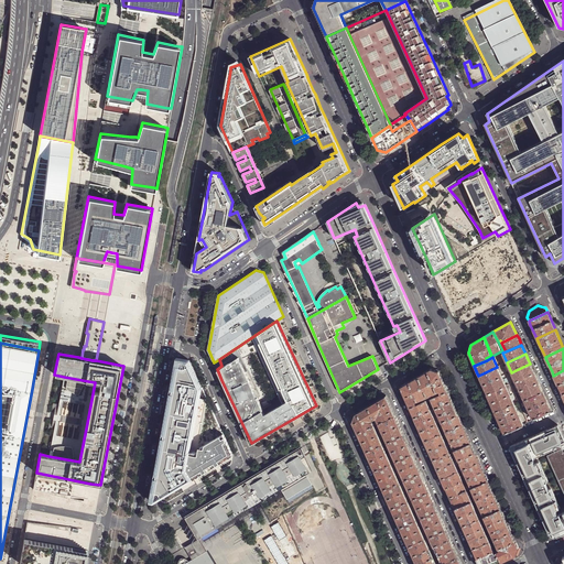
[(188,360),(176,358),(150,500),(154,501),(193,478),(194,479),(234,456),(226,440),(208,401),(201,398),(201,387),(188,360)]
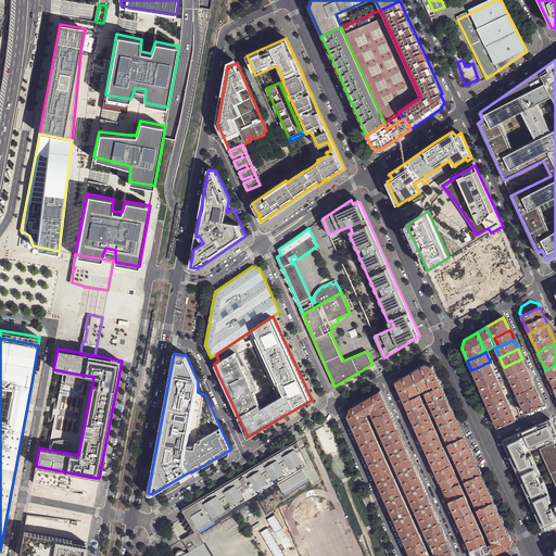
[(525,364),(522,358),(504,367),(508,376),(527,367),(525,364)]
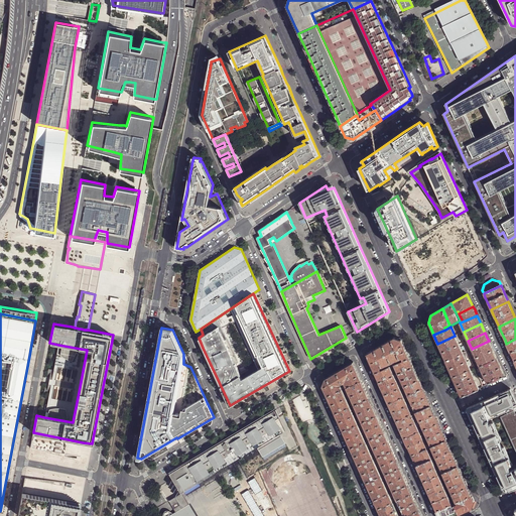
[(440,350),(441,352),(459,345),(455,336),(437,344),(440,350)]
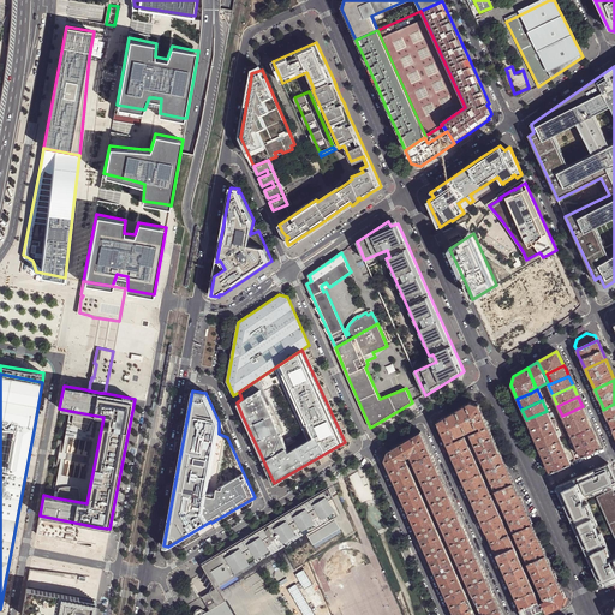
[(471,401),(467,404),(477,428),(478,430),(489,425),(483,415),(479,405),(471,401)]
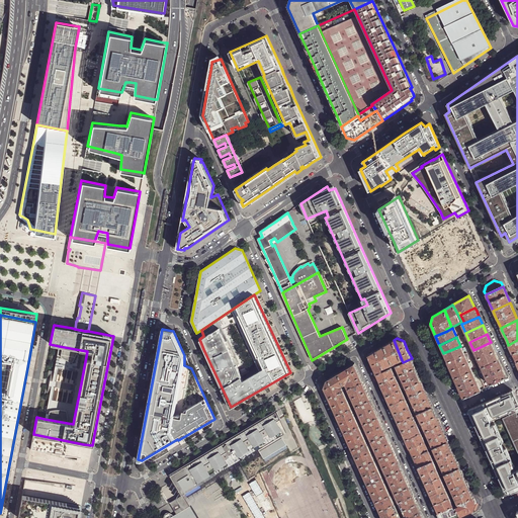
[(389,344),(384,345),(394,364),(402,360),(394,340),(389,344)]
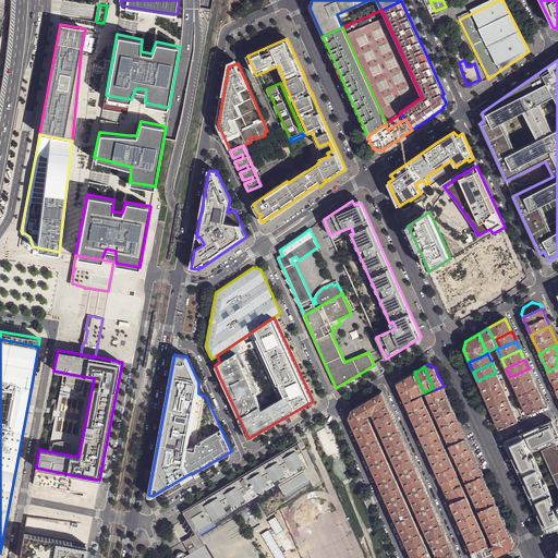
[(555,387),(556,390),(557,389),(557,366),(547,372),(549,375),(555,387)]
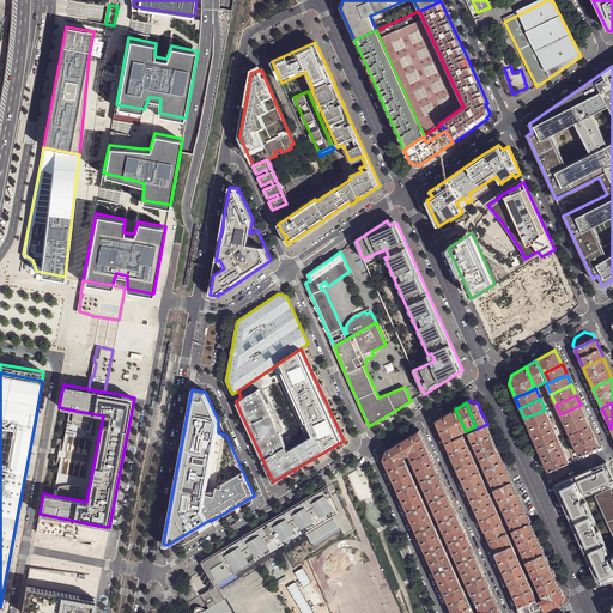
[(583,411),(581,405),(560,414),(565,425),(586,416),(583,411)]
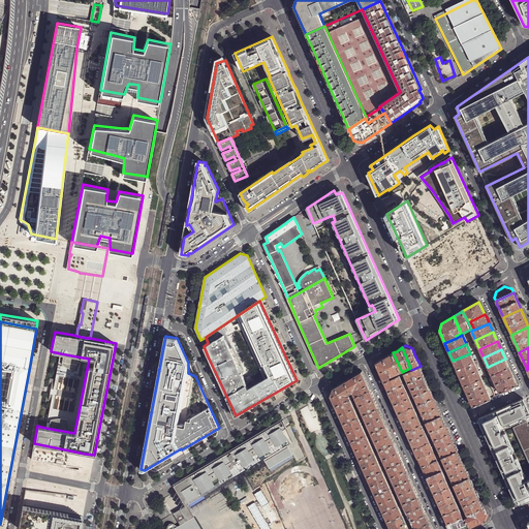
[(389,355),(384,359),(393,376),(402,372),(393,352),(389,355)]
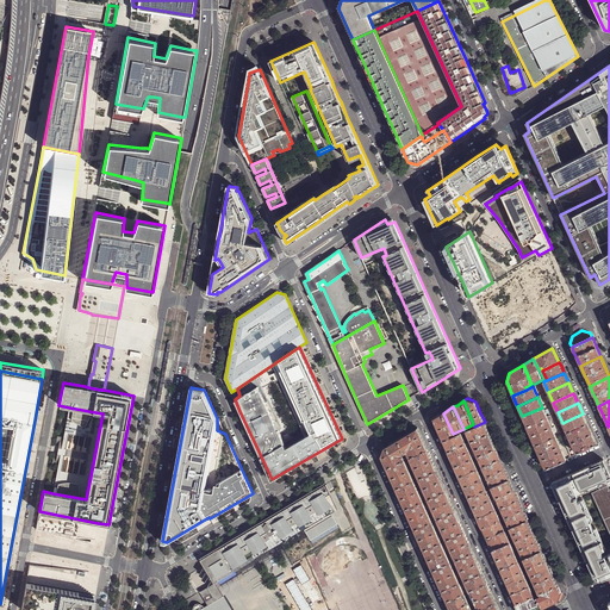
[(69,408),(53,493),(86,499),(94,458),(103,414),(95,412),(69,408)]
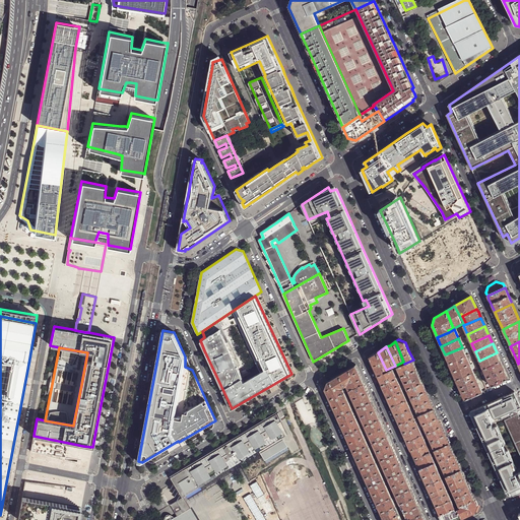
[(448,361),(449,364),(466,355),(462,347),(445,354),(448,361)]
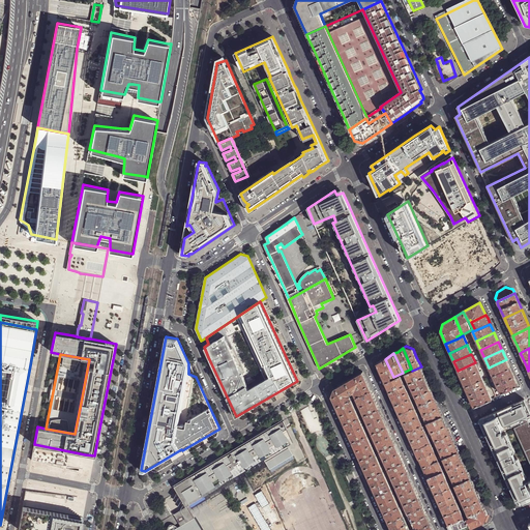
[(385,359),(377,363),(384,380),(385,383),(394,379),(393,377),(385,359)]
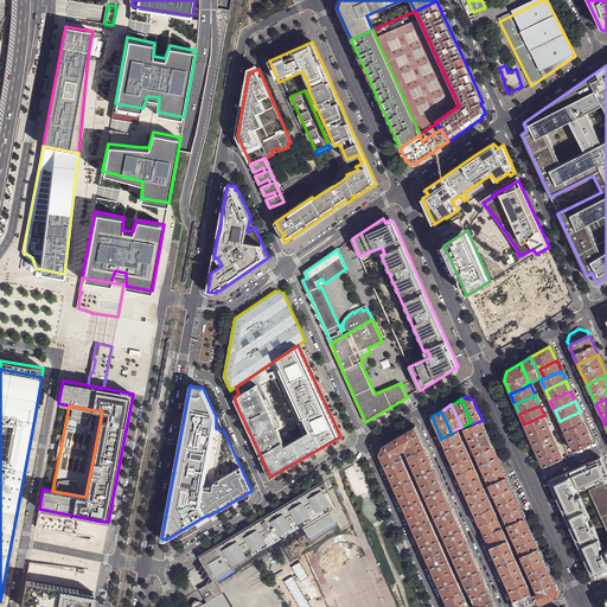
[(582,416),(580,411),(560,421),(564,430),(585,422),(582,416)]
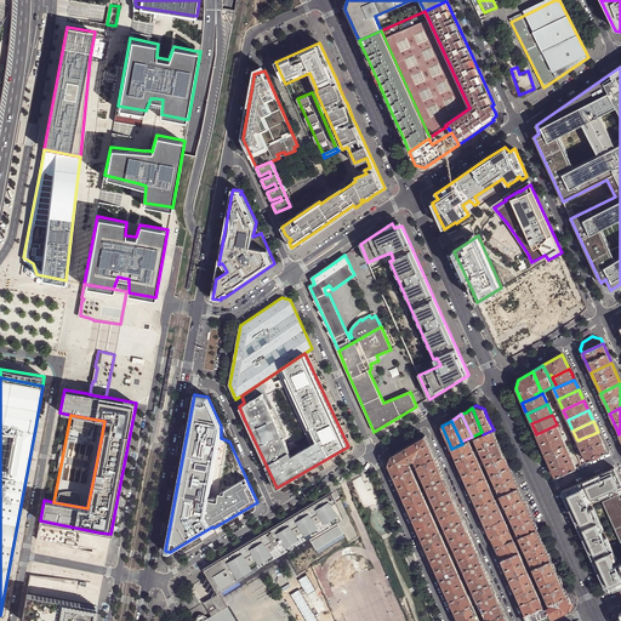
[(539,439),(541,444),(562,434),(557,425),(536,434),(539,439)]
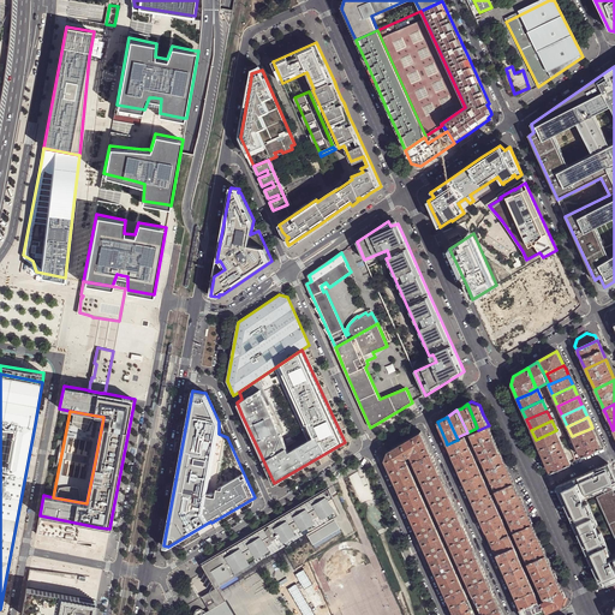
[(478,430),(471,434),(476,445),(494,436),(491,431),(489,425),(478,430)]
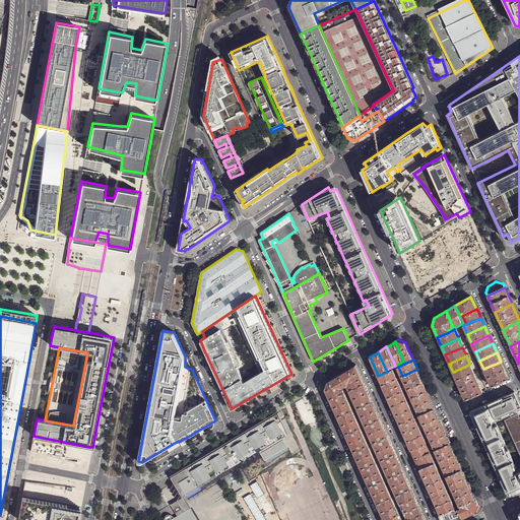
[(502,365),(501,362),(483,369),(486,378),(505,370),(502,365)]
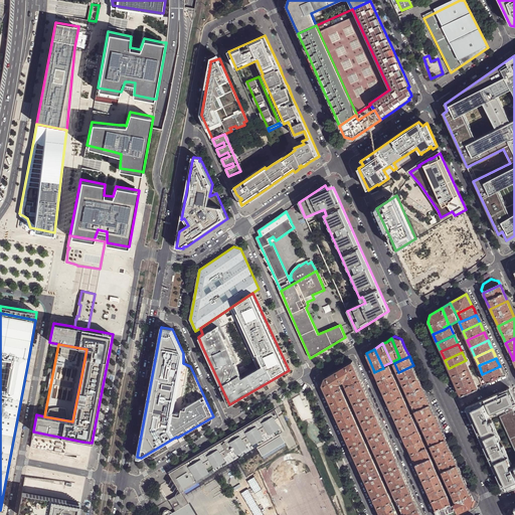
[(451,373),(452,376),(469,368),(466,360),(449,368),(451,373)]
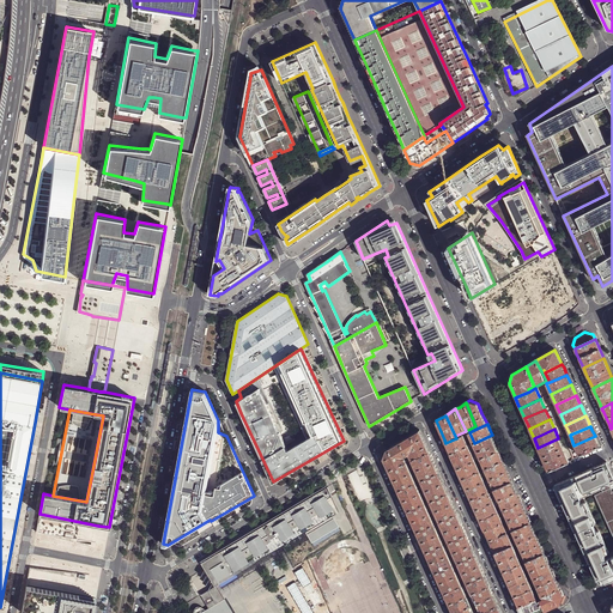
[(410,436),(401,442),(407,455),(410,454),(413,460),(430,451),(420,430),(410,436)]
